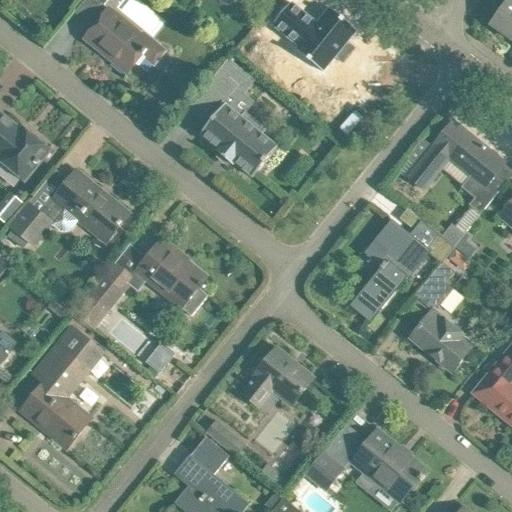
[(85,0),(75,14),(88,25),(90,23),(94,27),(84,39),(85,40),(87,38),(114,59),(112,61),(126,72),(126,73),(127,74),(142,56),(154,65),(165,51),(142,32),(140,35),(109,10),(109,9),(108,8),(107,10),(103,6),(107,0),(85,0)]
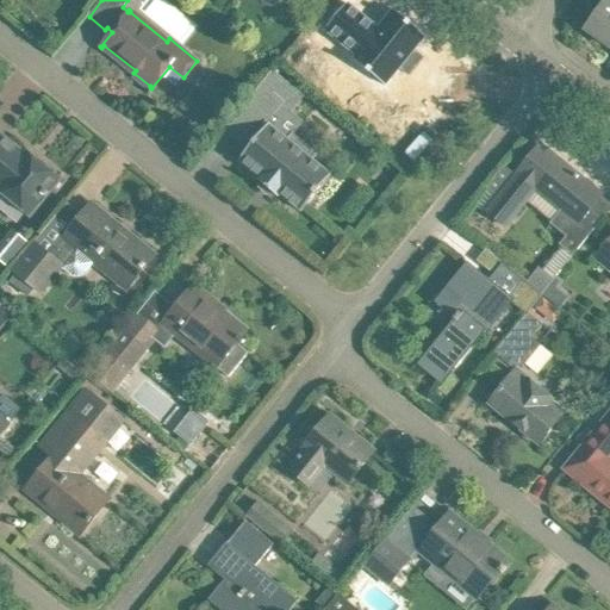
[(609,0),(605,0),(585,30),(609,47),(609,0)]
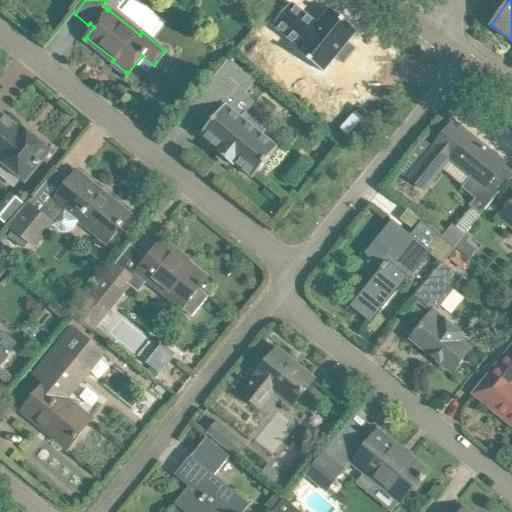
[(347,43),(357,31),(330,8),(317,24),(291,3),(273,25),(298,47),(296,50),(323,72),(335,56),(343,63),(354,48),(347,43)]
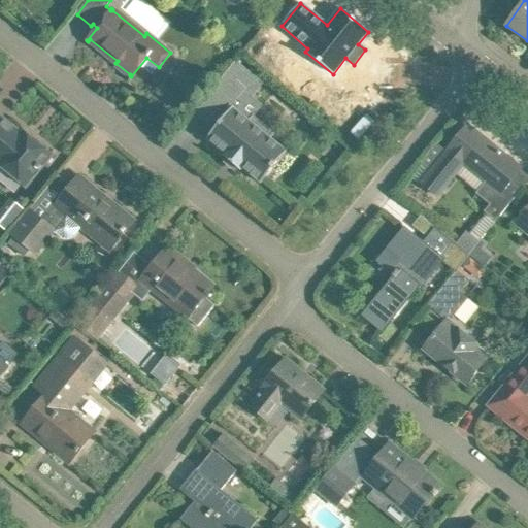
[(141,20),(158,32),(167,21),(151,8),(141,20)]
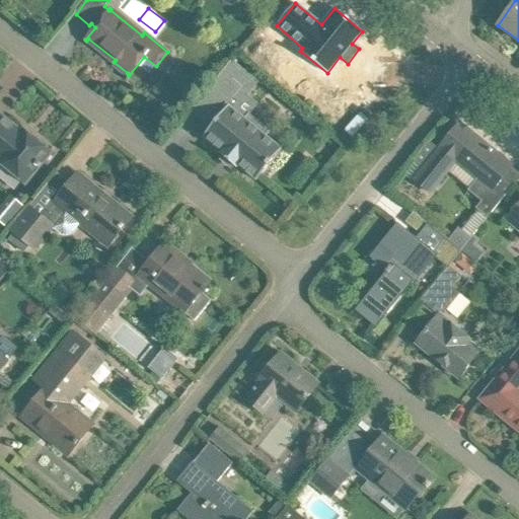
[(231,60),(190,110),(192,112),(211,127),(203,137),(204,138),(205,138),(222,152),(221,154),(220,153),(219,154),(236,168),(236,167),(236,166),(237,164),(255,178),(254,179),(256,180),(282,149),(280,148),(280,149),(265,137),(270,131),(248,114),(243,120),(233,112),(256,82),(257,84),(258,82),(231,60)]
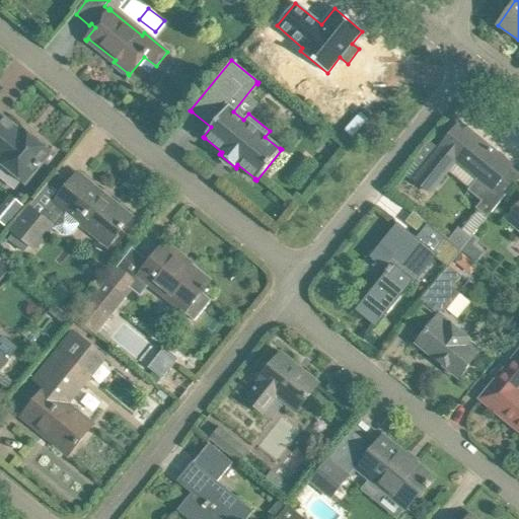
[(0,163),(24,184),(51,153),(32,138),(30,140),(0,115),(0,163)]
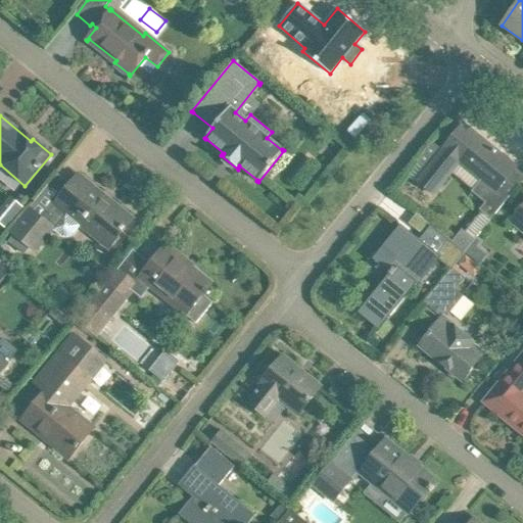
[(479,210),(490,220),(504,204),(516,188),(506,180),(515,168),(463,125),(443,149),(444,149),(418,182),(433,194),(460,162),(481,180),(471,192),(485,203),(479,210)]
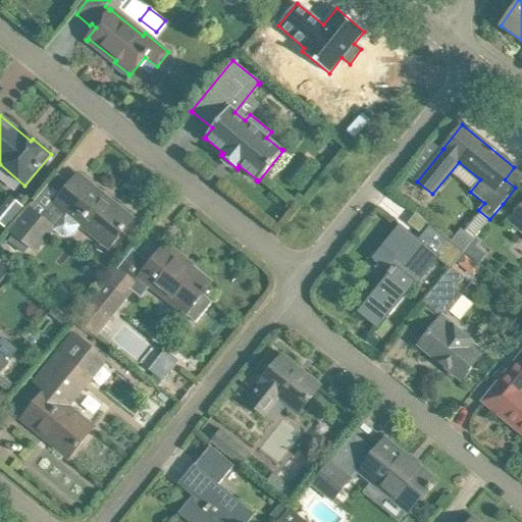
[(57,173),(8,232),(11,235),(28,249),(35,254),(54,230),(62,238),(63,239),(64,239),(65,239),(66,239),(68,239),(69,238),(70,238),(71,237),(81,225),(108,248),(132,219),(77,175),(70,185),(57,173)]
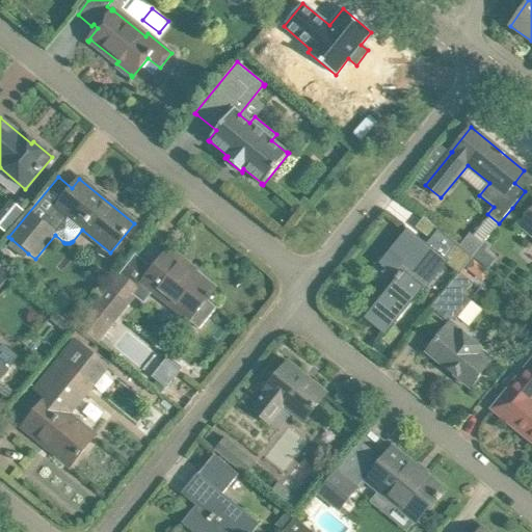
[(531,210),(520,225),(531,235),(531,210)]
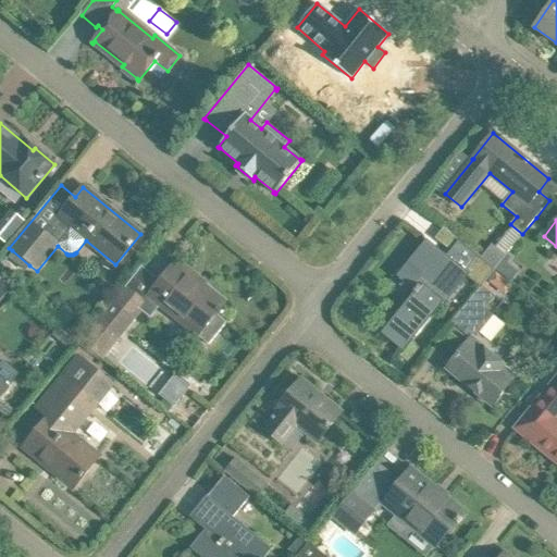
[(404,348),(417,332),(441,302),(442,305),(466,275),(426,244),(400,275),(416,288),(413,292),(416,294),(383,333),(404,348)]
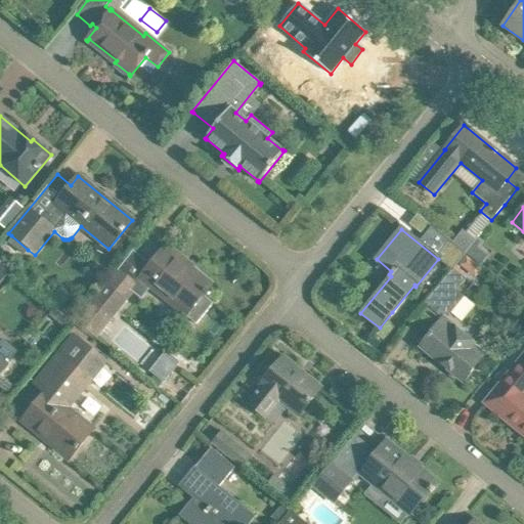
[(465,253),(465,252),(474,241),(463,231),(453,244),(451,241),(450,242),(465,253)]
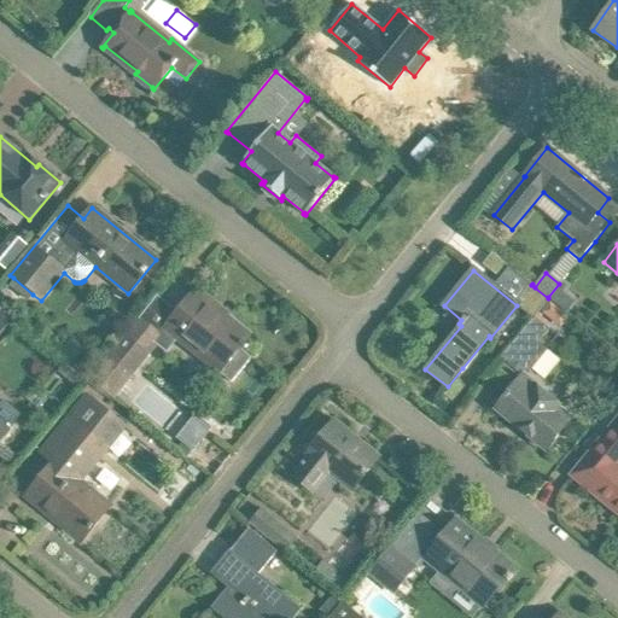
[(563,280),(559,284),(548,297),(567,313),(581,296),(563,280)]
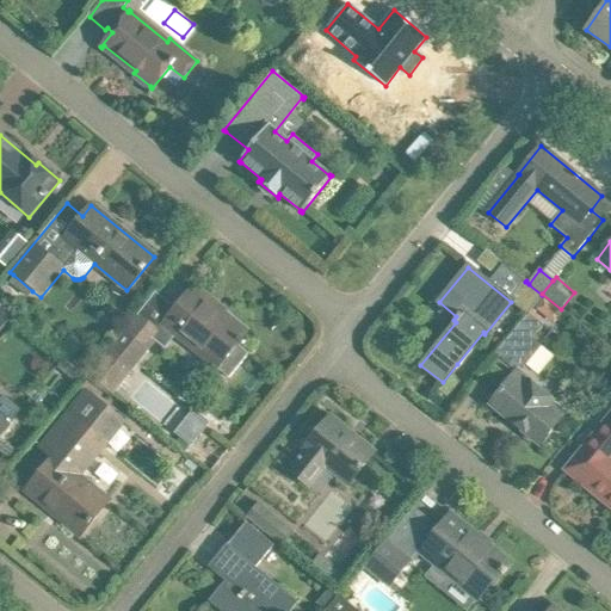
[(111,394),(154,340),(162,347),(170,338),(172,340),(176,335),(189,346),(192,341),(213,357),(209,362),(229,378),(248,355),(240,347),(241,345),(242,345),(245,343),(240,339),(246,332),(221,310),(218,314),(203,302),(208,297),(195,285),(162,325),(164,325),(158,332),(137,314),(88,375),(111,394)]
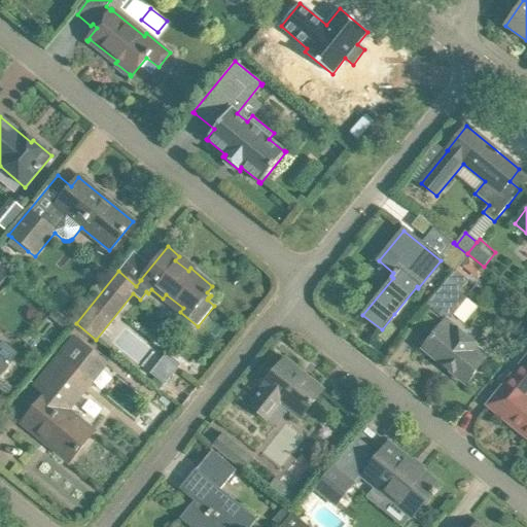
[(486,272),(468,258),(459,272),(477,284),(486,272)]
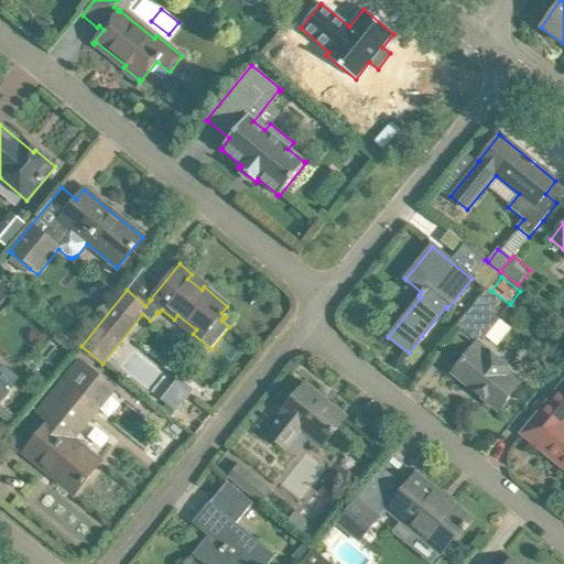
[(489,291),(473,311),(458,327),(478,344),(499,320),(490,312),(500,299),(489,291)]
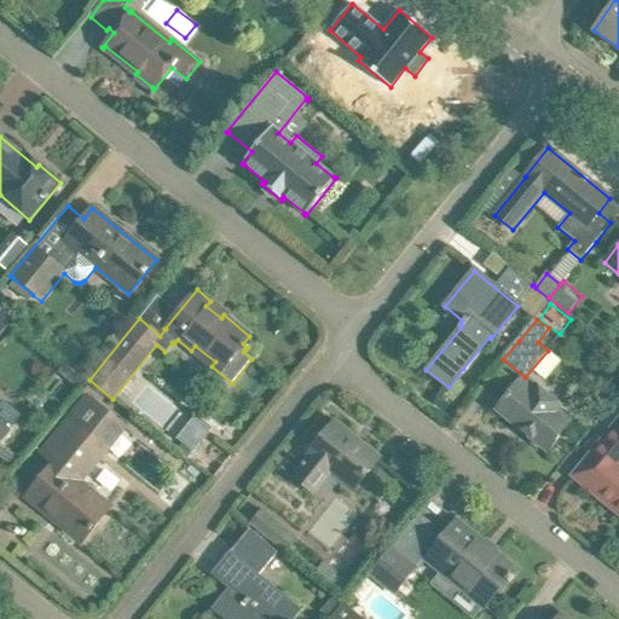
[(547,451),(562,432),(573,417),(525,377),(497,410),(547,451)]
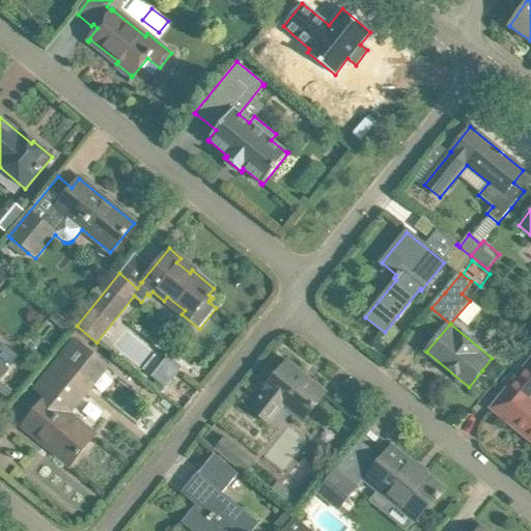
[(59,360),(51,369),(38,385),(49,394),(23,426),(70,465),(91,439),(63,417),(90,385),(107,364),(76,339),(59,360)]
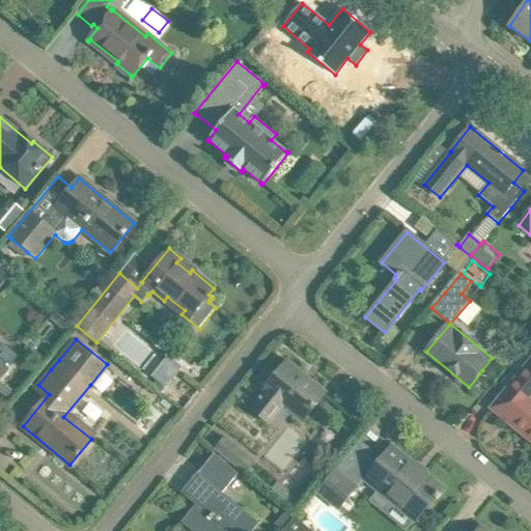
[(303,421),(312,410),(325,393),(324,393),(320,396),(301,380),(304,376),(286,362),(264,390),(267,392),(261,398),(260,396),(258,399),(259,400),(252,410),(268,423),(283,404),(303,421)]
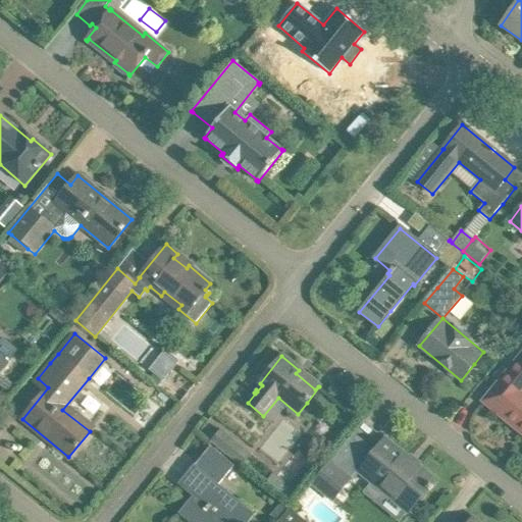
[(521,396),(519,394),(521,389),(521,357),(486,401),(503,414),(504,412),(521,426),(521,396)]
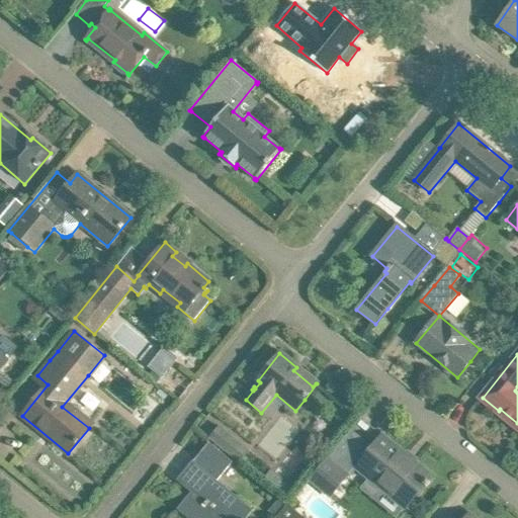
[(210,439),(227,451),(239,461),(248,450),(220,428),(210,439)]
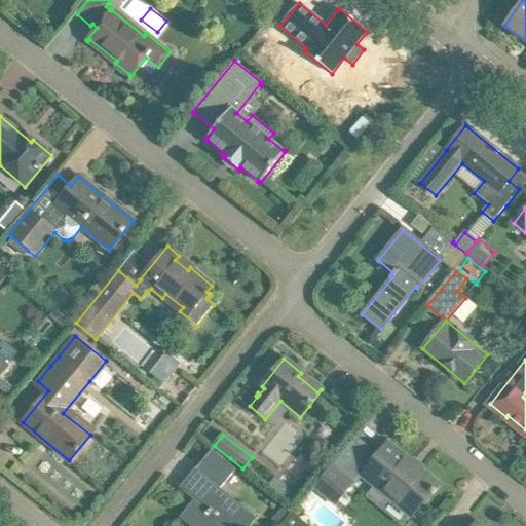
[(363,471),(364,472),(414,513),(429,493),(433,495),(437,490),(434,488),(438,484),(387,443),(375,458),(368,452),(371,449),(357,437),(340,457),(315,487),(336,503),(363,471)]
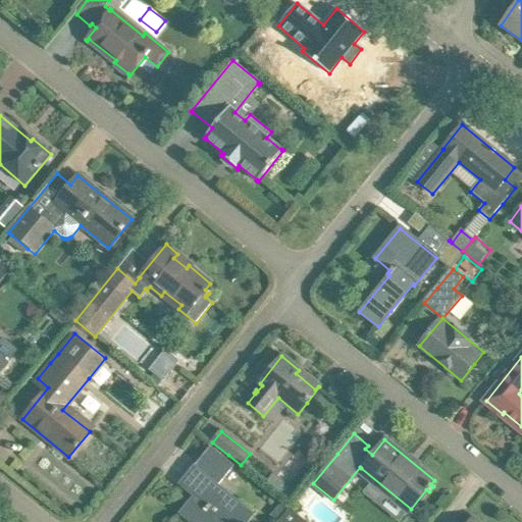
[(211,447),(195,466),(194,465),(183,479),(197,491),(171,521),(172,521),(178,515),(188,521),(248,521),(255,515),(218,485),(233,466),(211,447)]
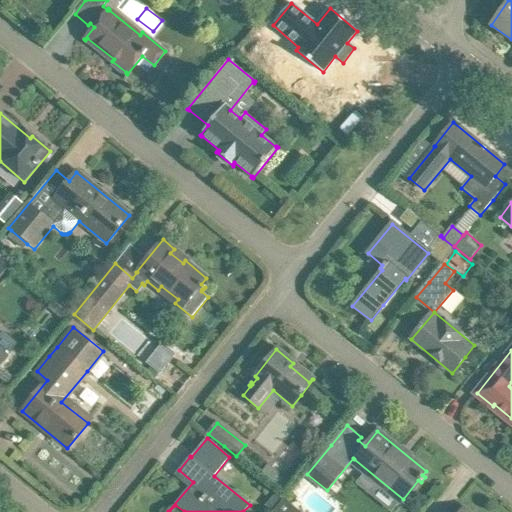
[(300,511),(283,498),(282,500),(275,509),(272,511),(300,511)]
